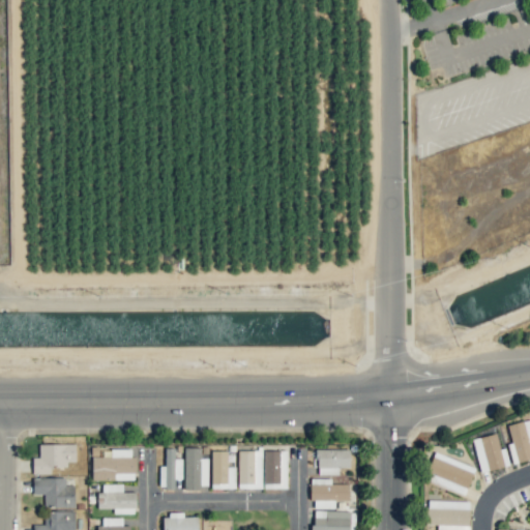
[(510,443),(507,444),(511,464),(529,459),(529,418),(506,425),(510,443)]
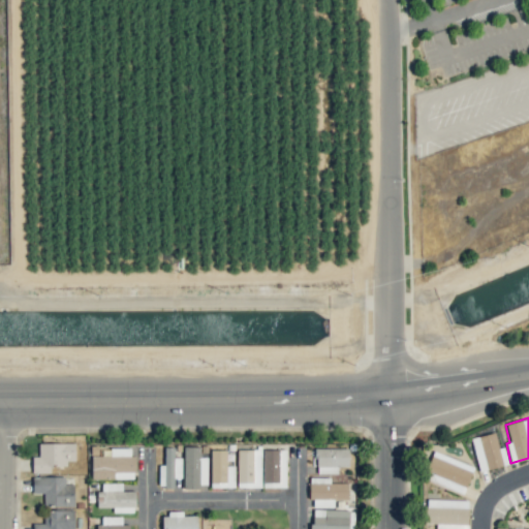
[(470,438),(479,471),(507,464),(503,447),(498,448),(494,432),(470,438)]
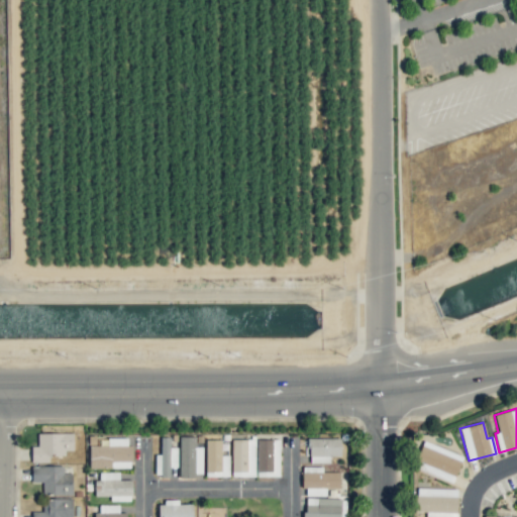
[(31,461),(48,461),(48,455),(65,455),(65,450),(73,450),(73,433),(37,433),(37,446),(30,446),(31,461)]
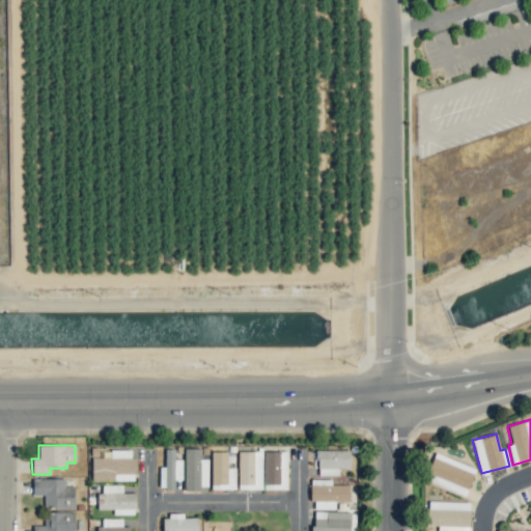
[(182,480),(182,458),(174,458),(174,449),(165,448),(164,467),(160,467),(159,488),(173,488),(173,480),(182,480)]
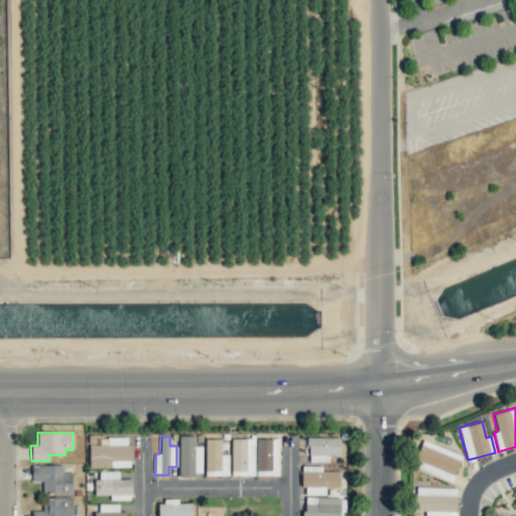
[(202,445),(195,446),(195,435),(178,435),(179,476),(202,475),(202,445)]
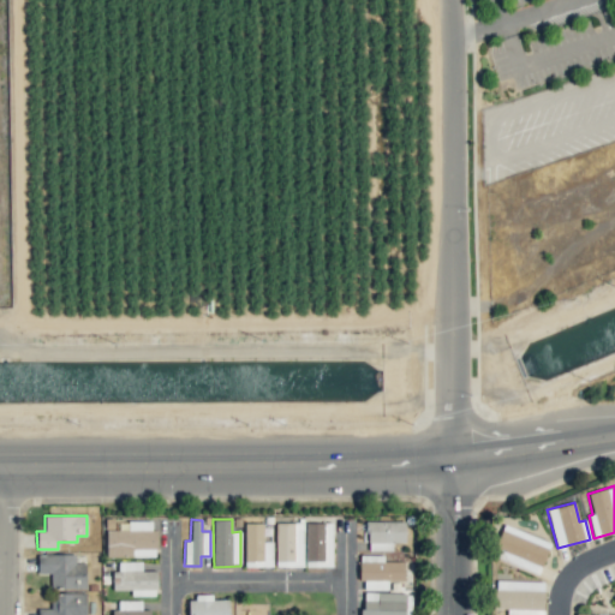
[(106,530),(106,557),(156,556),(156,530),(151,530),(151,520),(127,520),(127,530),(106,530)]
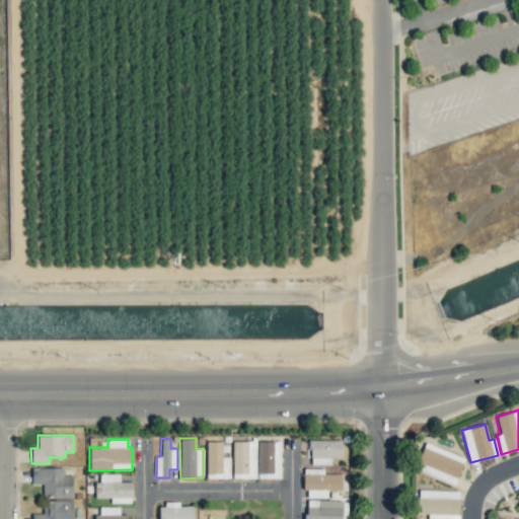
[(308,465),(330,464),(330,458),(342,458),(342,439),(308,440),(308,465)]
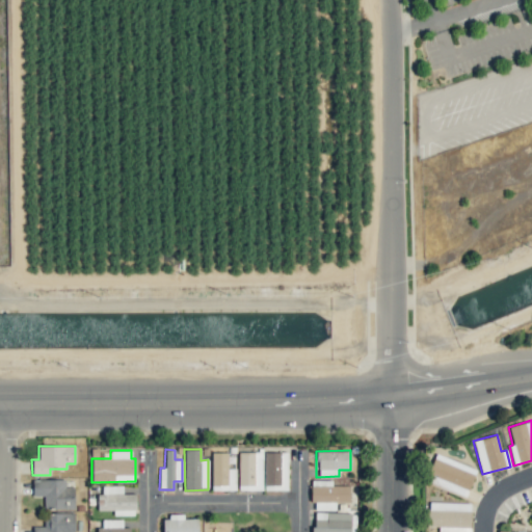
[(212,490),(236,490),(236,469),(228,469),(227,452),(211,452),(212,490)]
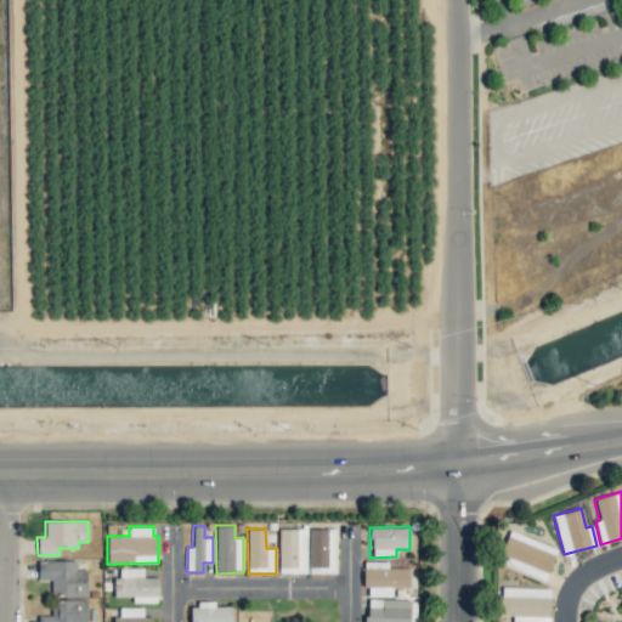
[(306,529),(278,529),(278,574),(306,574),(306,529)]
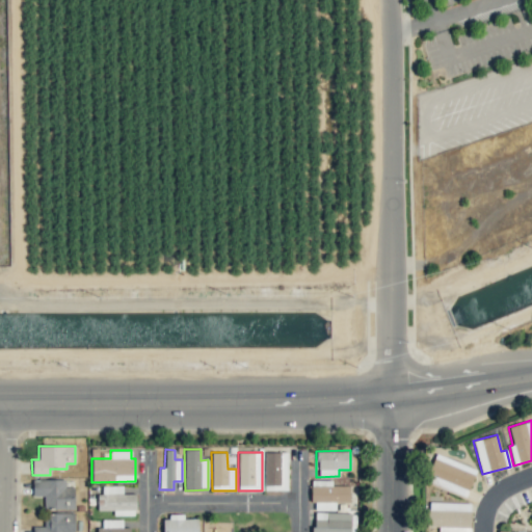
[(288,489),(287,452),(264,452),(264,490),(288,489)]
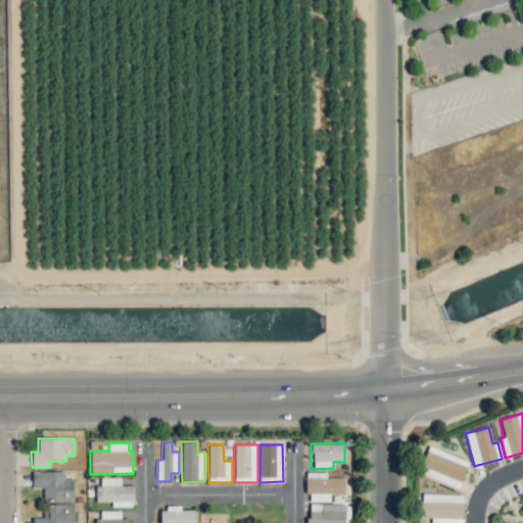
[(468,462),(428,445),(420,465),(425,466),(422,474),(457,488),(468,462)]
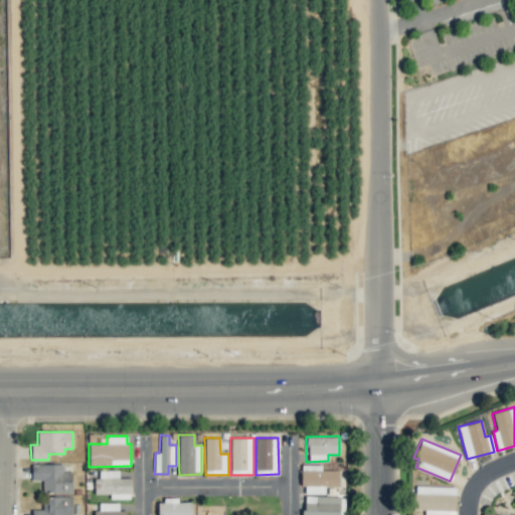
[(71,492),(71,471),(62,472),(62,464),(31,464),(31,480),(41,480),(42,493),(71,492)]
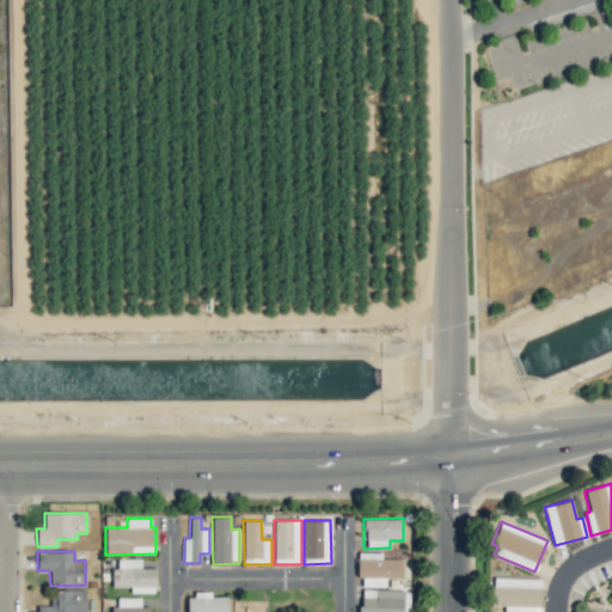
[(402,560),(381,560),(381,552),(359,552),(359,587),(385,586),(385,577),(402,577),(402,560)]
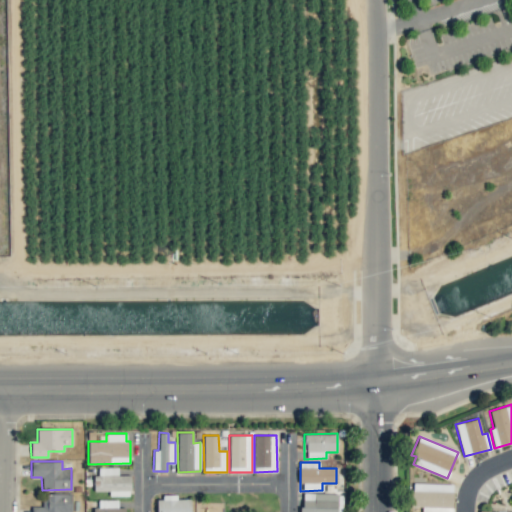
[(95,491),(109,491),(109,495),(130,495),(130,475),(118,475),(118,467),(95,467),(95,491)]
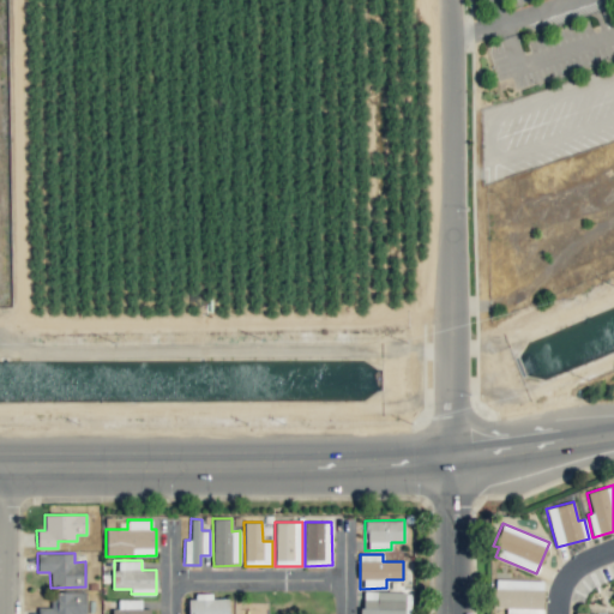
[(542,613),(542,581),(494,579),(493,607),(506,608),(505,613),(542,613)]
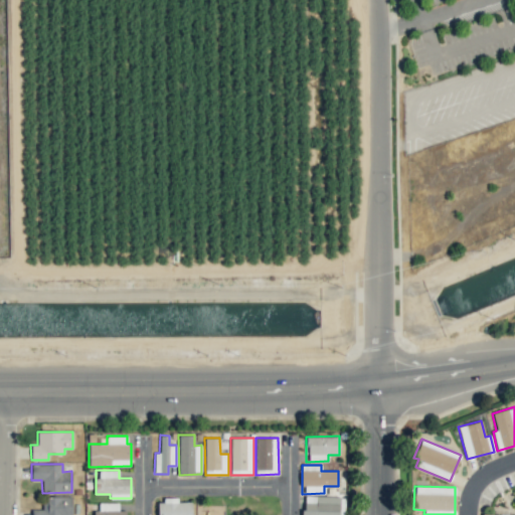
[(30,514),(71,514),(72,497),(43,496),(43,509),(31,509),(30,514)]
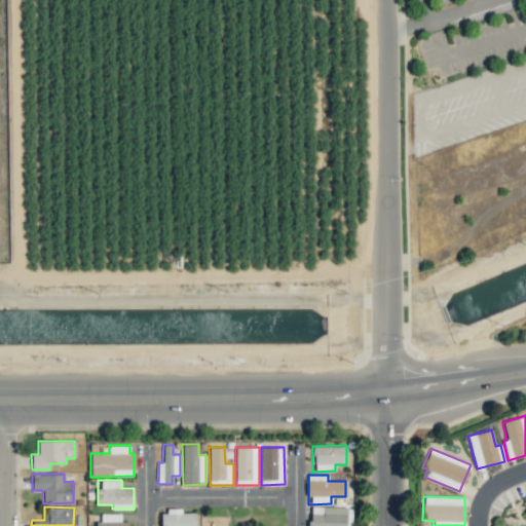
[(346,525),(346,508),(309,506),(309,525),(346,525)]
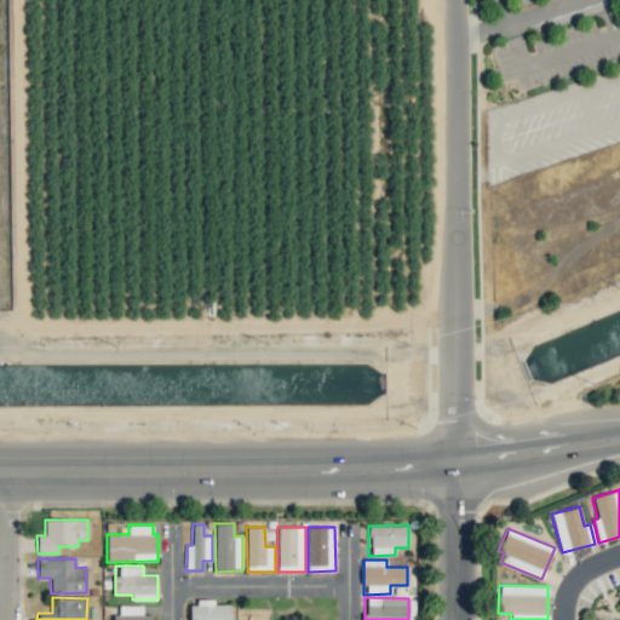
[(150,619),(151,614),(142,614),(142,606),(122,606),(121,614),(113,614),(112,619),(150,619)]
